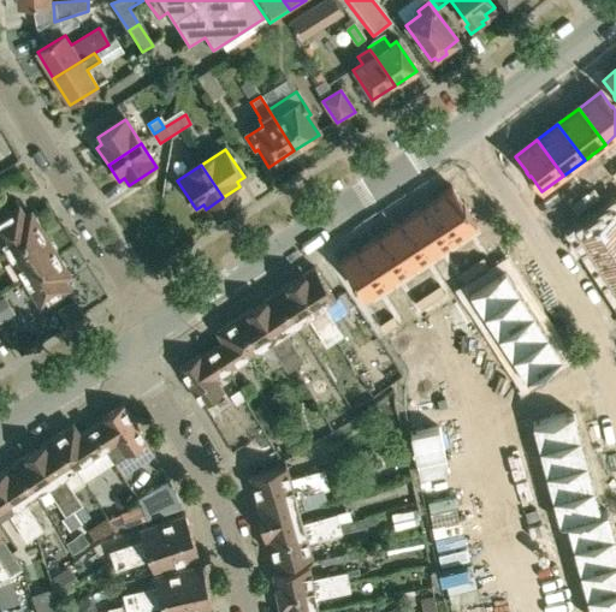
[(451,189),(428,203),(454,241),(477,226),(466,209),(467,209),(463,205),(462,205),(451,189)]
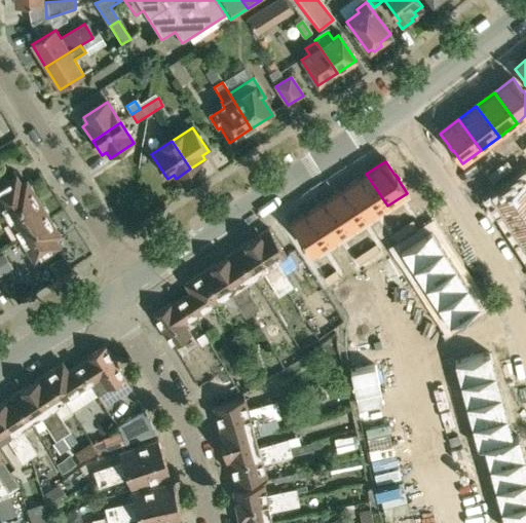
[(366,174),(347,186),(369,218),(387,206),(366,174)]
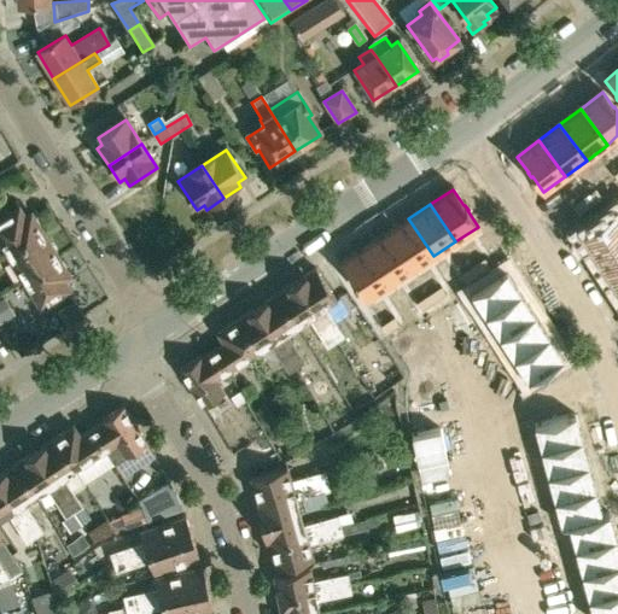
[(0,241),(6,252),(40,231),(40,227),(36,221),(33,218),(30,215),(24,220),(18,210),(10,215),(6,209),(0,212),(0,241)]
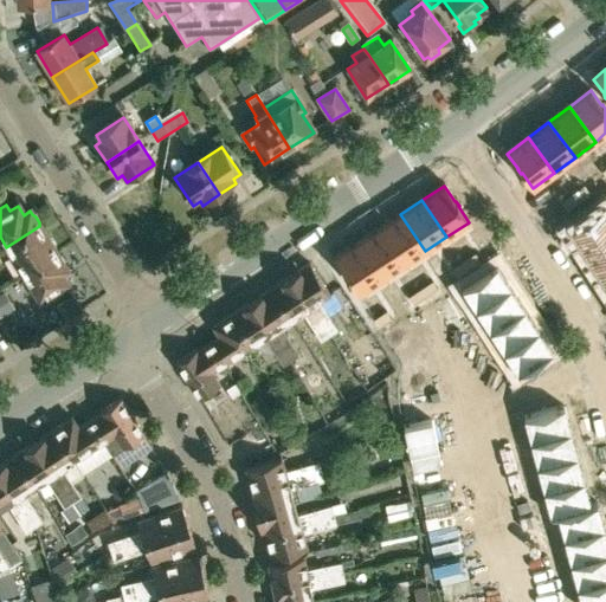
[(585,220),(568,231),(584,253),(605,238),(605,207),(590,217),(588,215),(584,219),(585,220)]
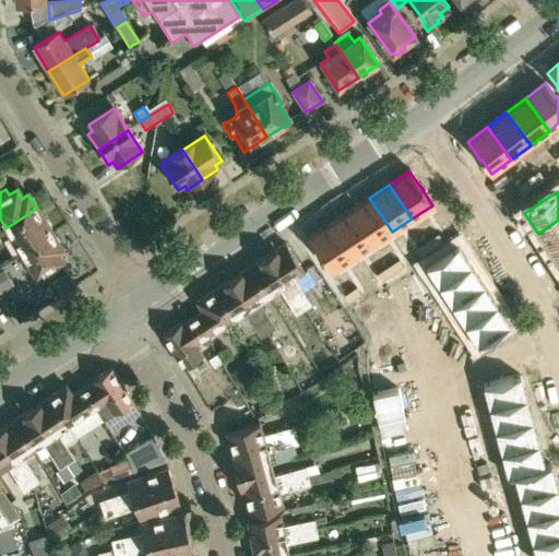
[(369,198),(349,211),(372,245),(392,232),(369,198)]
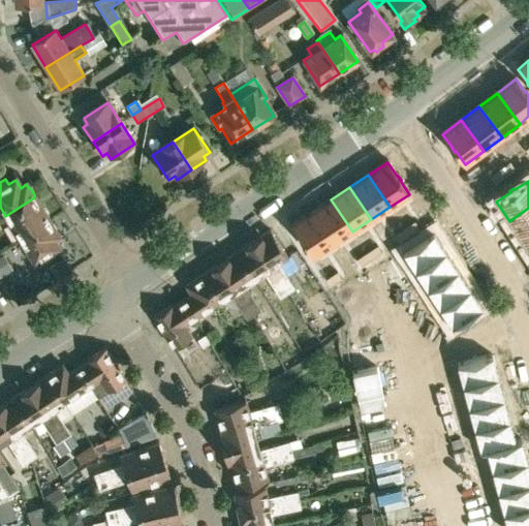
[(22,242),(51,224),(34,197),(5,216),(22,242)]
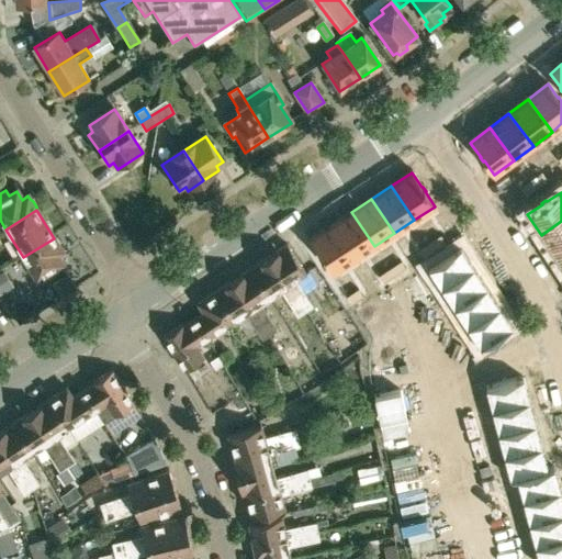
[(351,212),(332,225),(353,259),(374,246),(351,212)]
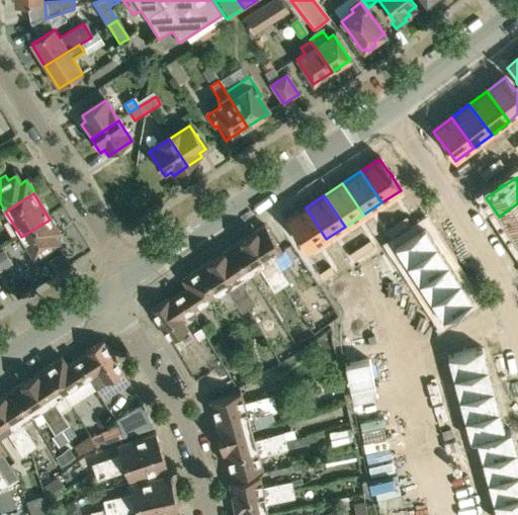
[(517,203),(499,217),(510,235),(517,230),(517,203)]
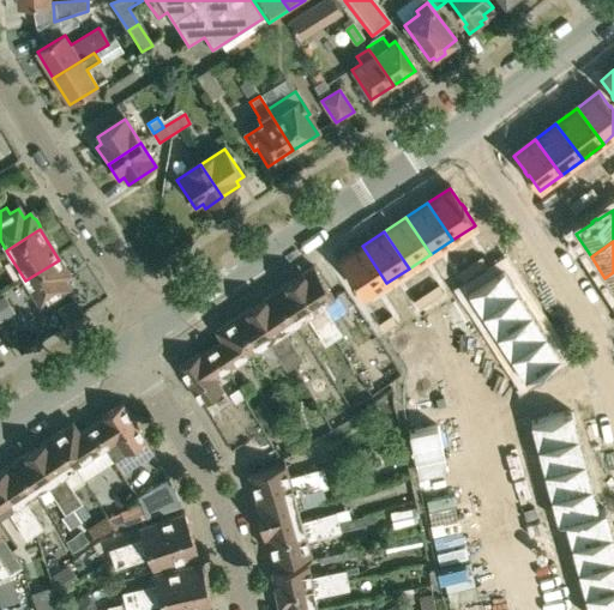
[(362,246),(339,260),(350,277),(349,277),(353,282),(354,282),(365,297),(386,283),(362,246)]
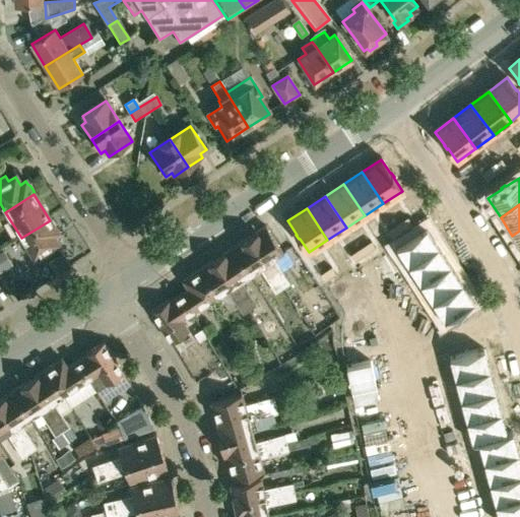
[(50,220),(21,238),(37,264),(54,254),(51,249),(58,245),(53,237),(58,234),(56,231),(56,228),(53,222),(50,220)]
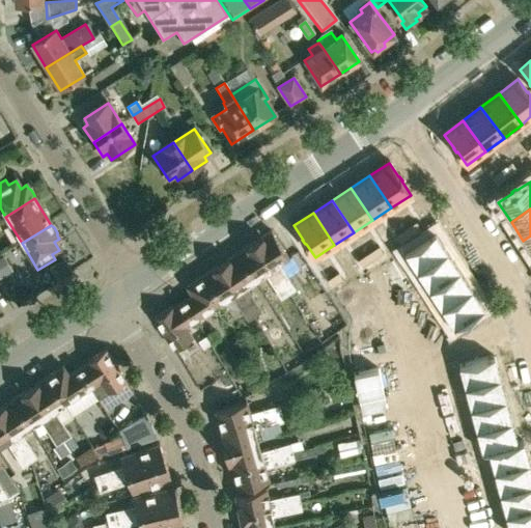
[(277,264),(287,256),(272,232),(254,244),(288,296),(295,290),(277,264)]
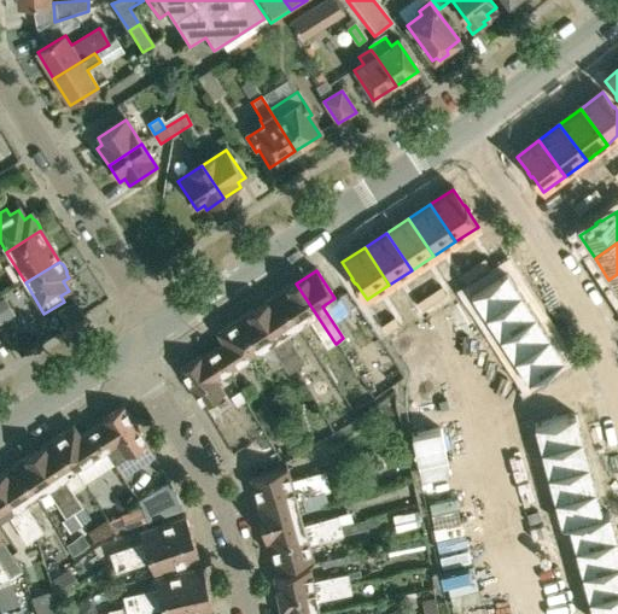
[(485,285),(470,296),(484,319),(522,294),(507,272),(490,282),(489,280),(484,284),(485,285)]
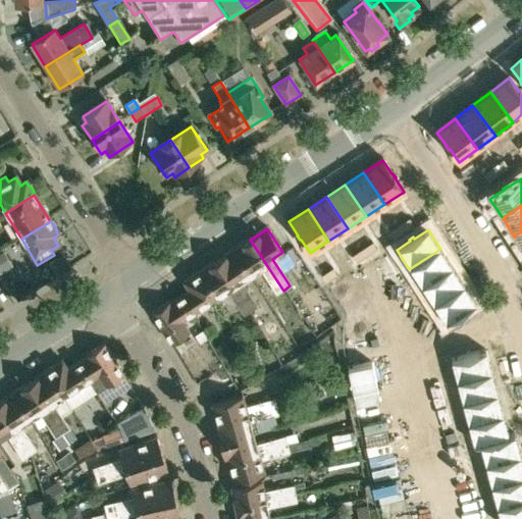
[(276,295),(283,291),(250,240),(233,250),(251,276),(260,270),(276,295)]
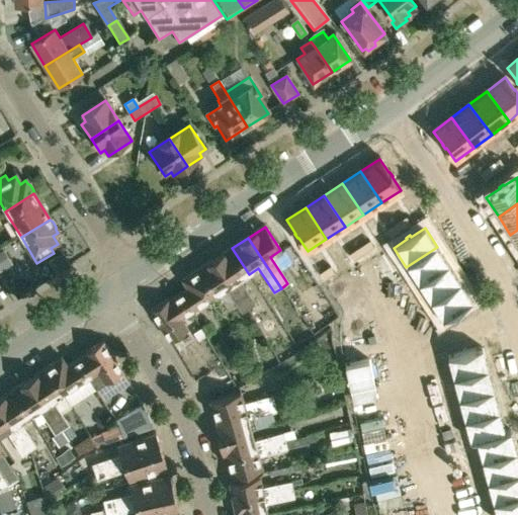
[(437,247),(406,267),(418,285),(449,265),(437,247)]
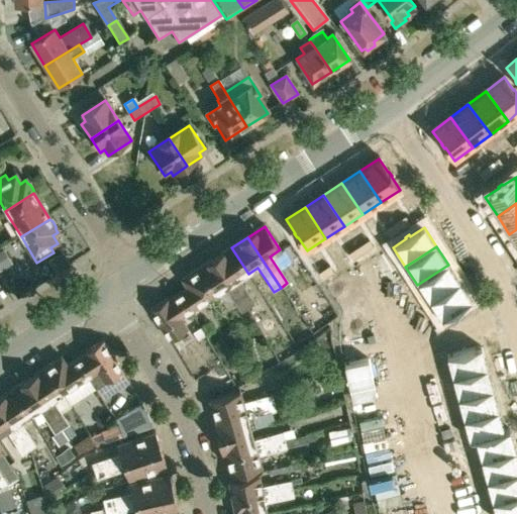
[(238,280),(248,274),(231,247),(215,259),(248,309),(256,322),(267,315),(259,302),(254,304),(238,280)]
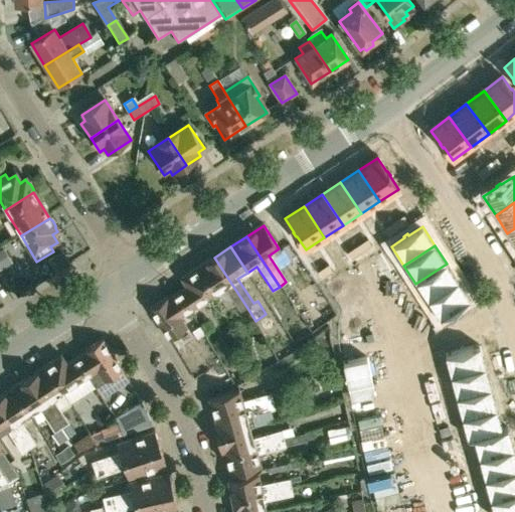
[(3,250),(0,251),(0,272),(12,265),(3,250)]
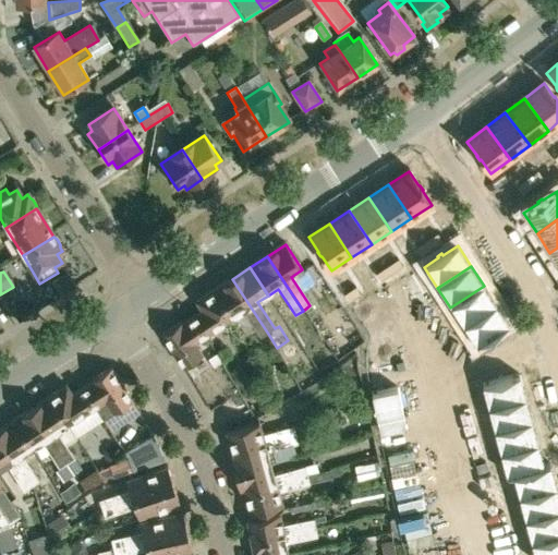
[(67,275),(50,285),(59,299),(75,289),(67,275)]
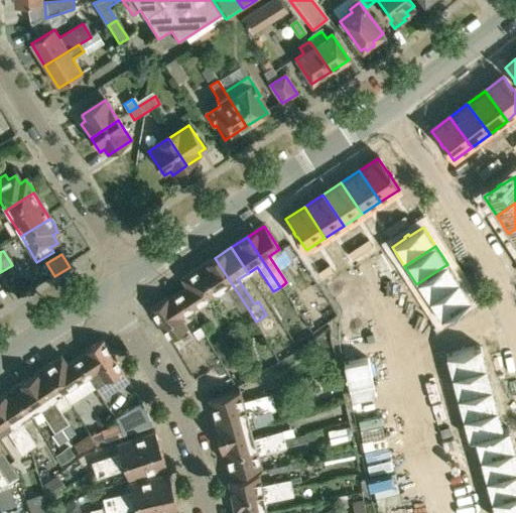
[(241,312),(248,308),(215,258),(198,269),(214,295),(225,288),(241,312)]
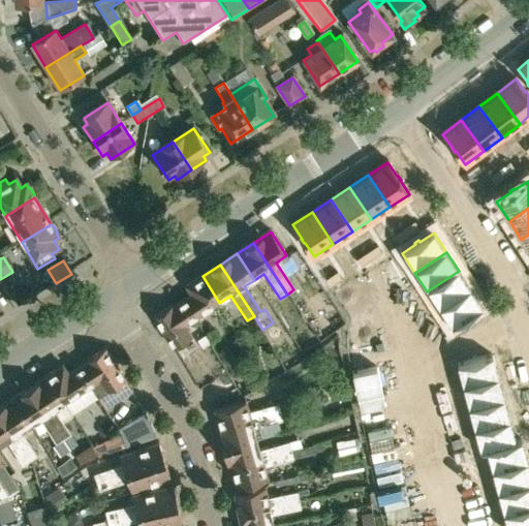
[(459,271),(427,291),(438,310),(471,289),(459,271)]
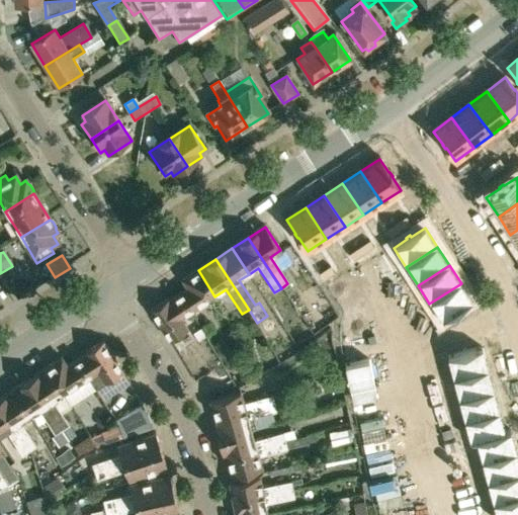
[(188,314),(214,296),(198,270),(182,280),(188,289),(177,295),(188,314)]
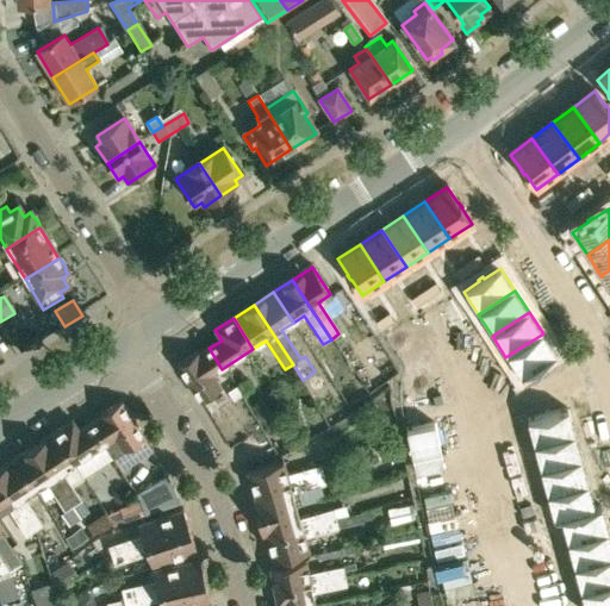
[(543,333),(505,357),(521,380),(536,369),(537,370),(542,368),(541,367),(558,356),(543,333)]
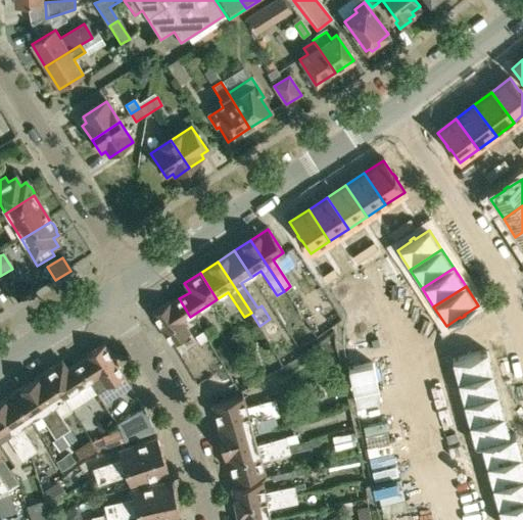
[(182,322),(190,317),(179,298),(171,304),(170,302),(152,315),(172,345),(189,333),(182,322)]
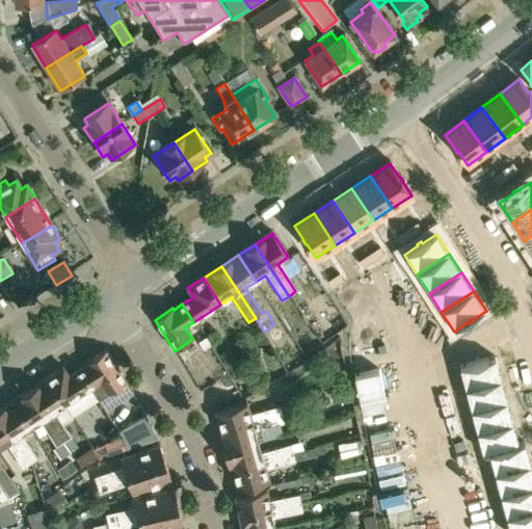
[(336,313),(323,322),(331,334),(344,324),(336,313)]
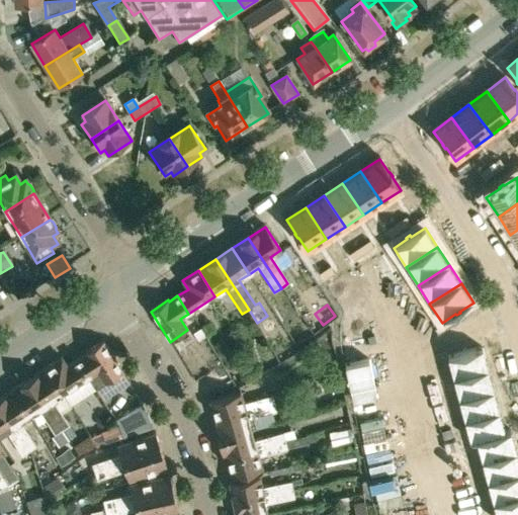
[(200,330),(206,338),(213,333),(208,325),(200,330)]
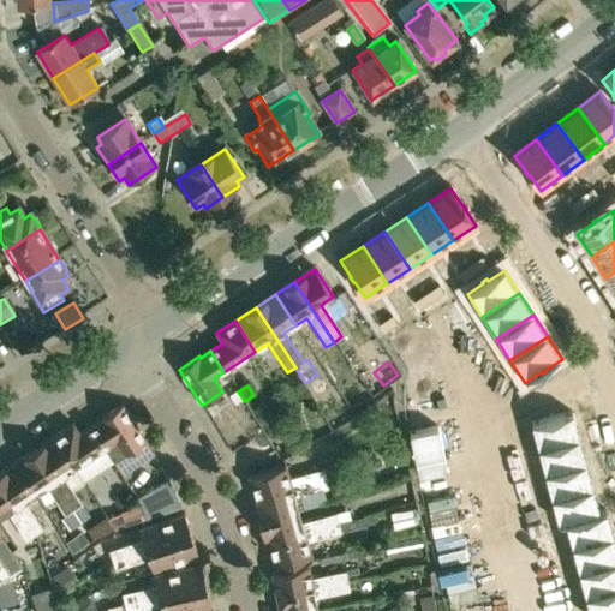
[(236,407),(245,401),(238,391),(230,397),(236,407)]
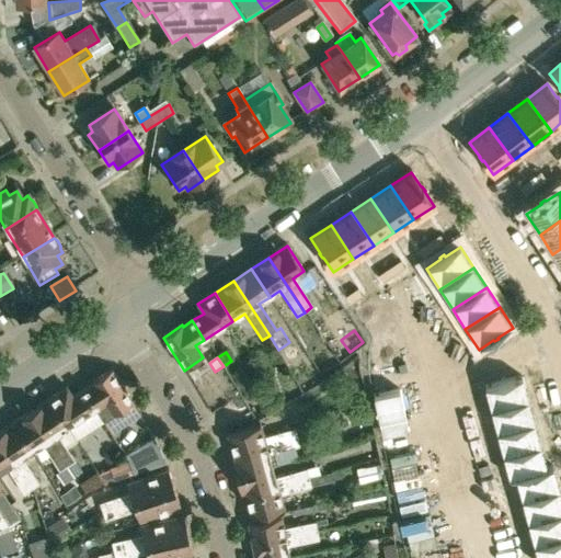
[(133,403),(112,371),(92,383),(93,385),(83,391),(95,410),(104,422),(112,435),(140,417),(141,416),(133,403)]
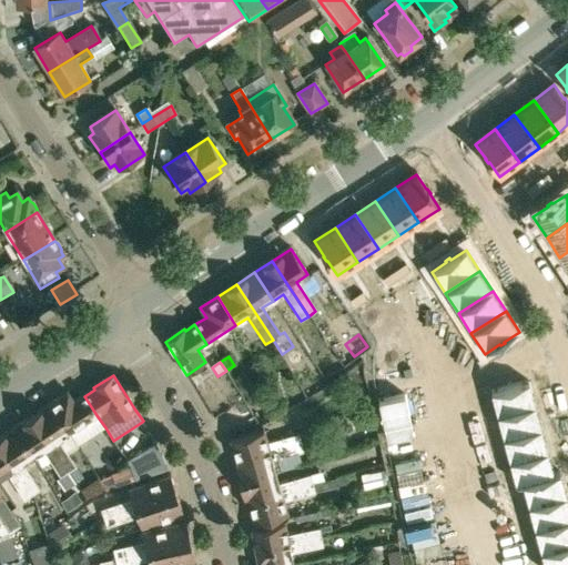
[(529,382),(489,393),(496,416),(536,406),(529,382)]
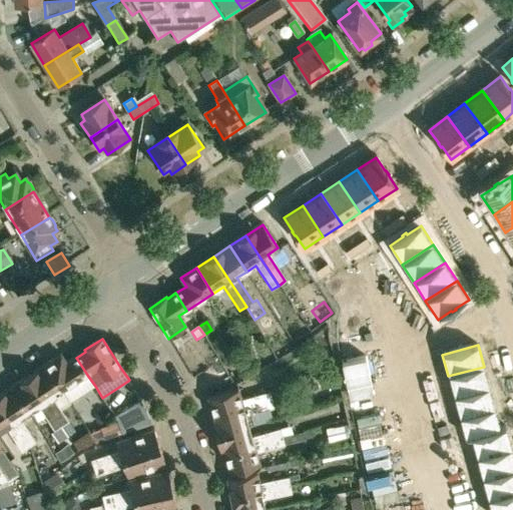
[(231,379),(217,353),(197,364),(211,389),(231,379)]
